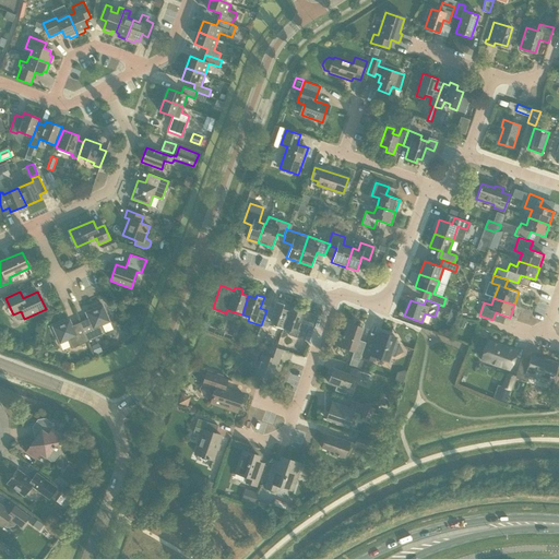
[(275,326),(283,329),(289,310),(282,308),(284,304),(276,301),(272,312),(266,310),(261,325),(268,328),(270,320),(276,322),(275,326)]
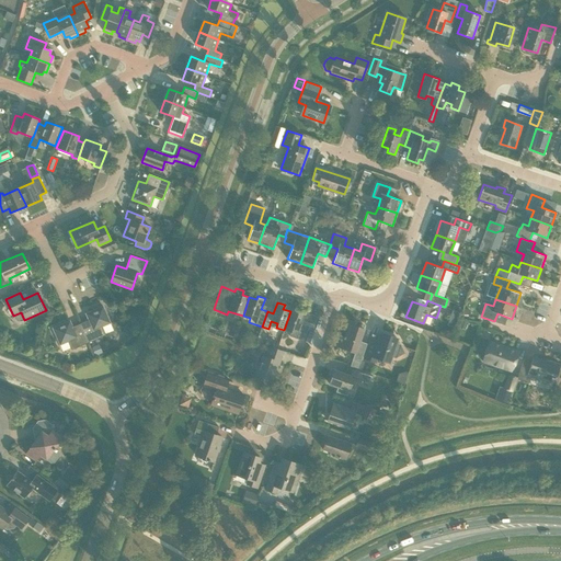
[(80,323),(89,342),(105,335),(102,327),(110,323),(103,306),(86,313),(89,320),(80,323)]
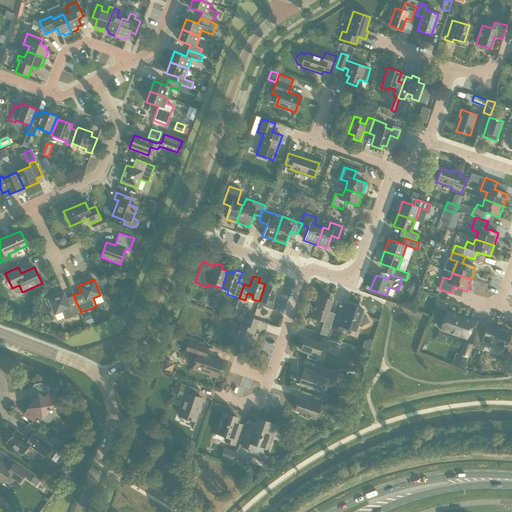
[(271,287),(265,284),(259,301),(265,303),(264,307),(270,308),(270,309),(276,311),(281,297),(276,295),(279,285),(272,283),(271,287)]
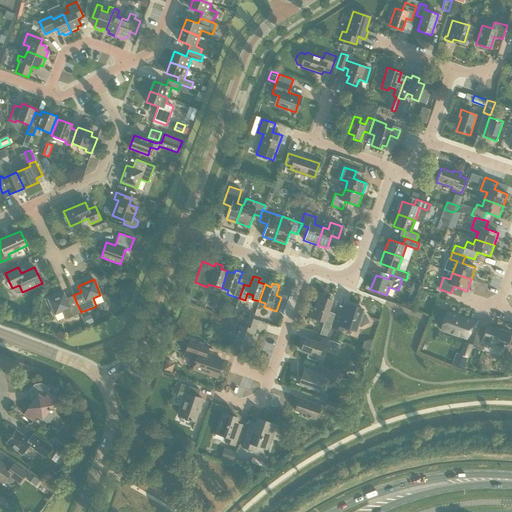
[(65,319),(81,312),(73,295),(66,298),(63,292),(48,299),(55,315),(62,311),(65,319)]
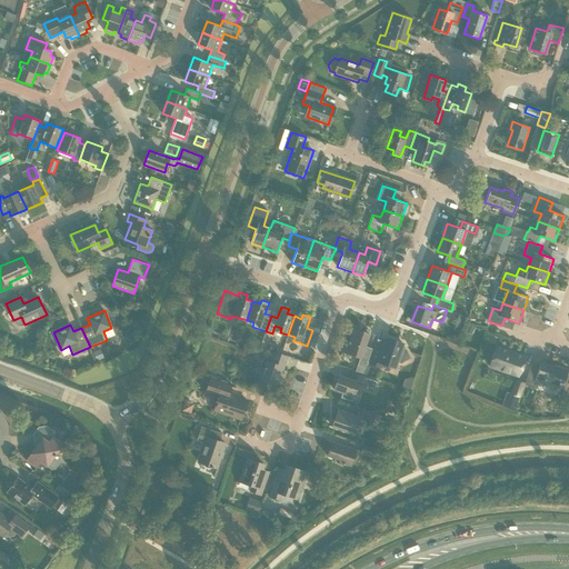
[(366,367),(372,348),(365,346),(369,333),(353,329),(349,341),(348,341),(348,342),(346,341),(342,351),(360,357),(357,365),(366,367)]
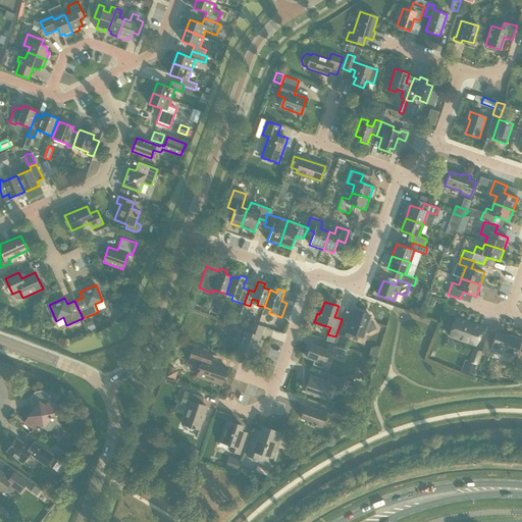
[(368,331),(375,328),(372,321),(368,319),(369,315),(354,310),(350,321),(344,318),(338,333),(348,336),(349,332),(362,336),(364,330),(368,331)]
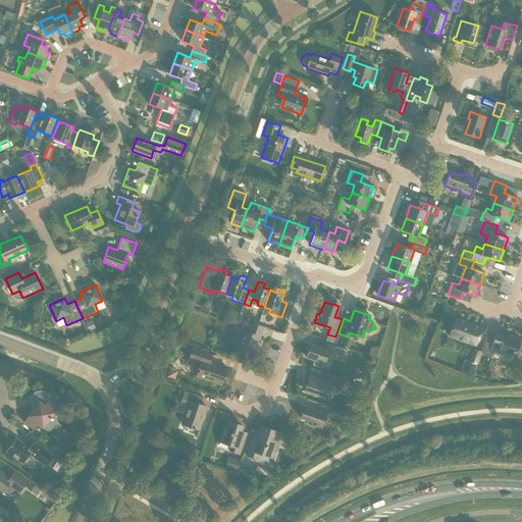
[(474,346),(481,326),(472,323),(472,325),(456,319),(450,336),(474,346)]
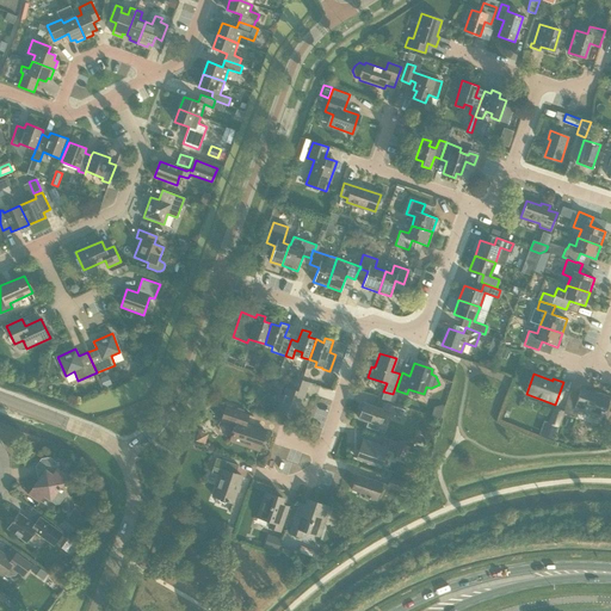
[(112,383),(109,375),(100,378),(104,387),(112,383)]
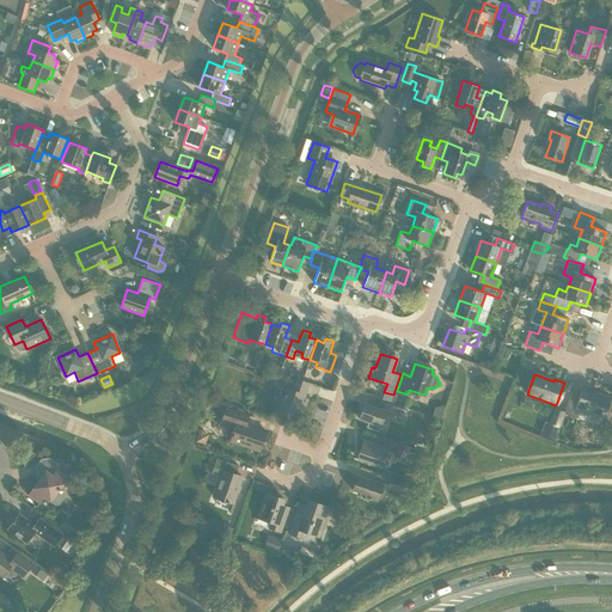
[(305,398),(310,383),(294,378),(289,389),(286,387),(277,410),(286,412),(286,414),(297,417),(304,397),(305,398)]
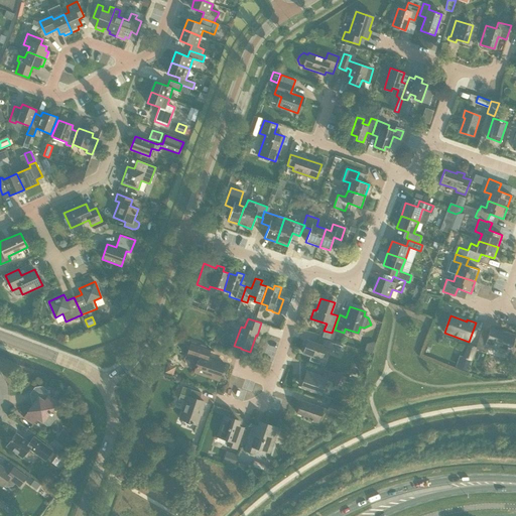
[(511,346),(515,336),(504,332),(503,333),(491,328),(489,334),(481,331),(475,348),(487,352),(488,346),(505,352),(507,345),(511,346)]
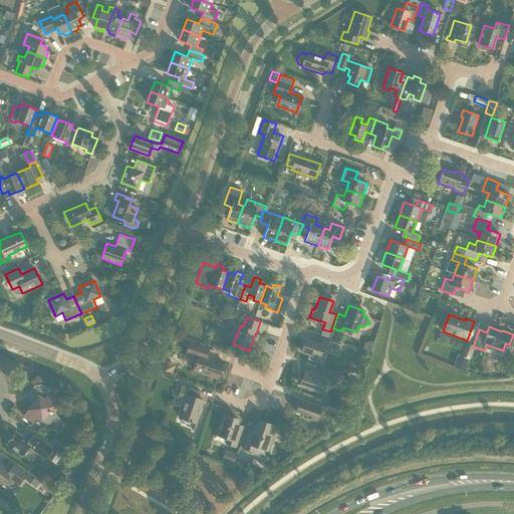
[(339,351),(341,344),(322,338),(320,344),(306,339),(301,351),(319,357),(323,345),(339,351)]
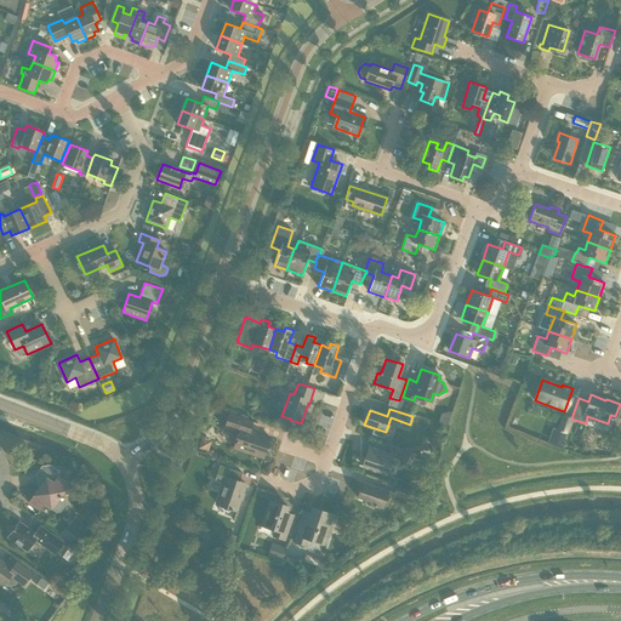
[(262,459),(269,437),(248,429),(251,421),(229,414),(224,427),(239,432),(234,449),(262,459)]
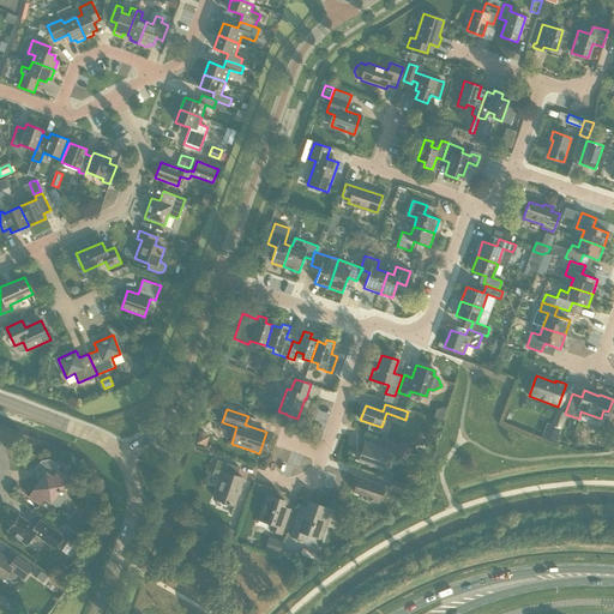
[(560,427),(565,414),(555,410),(551,425),(560,427)]
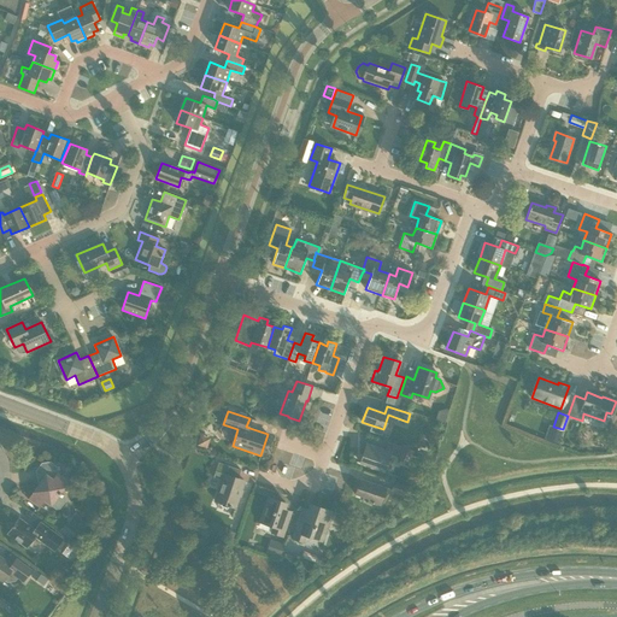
[(404,459),(407,448),(388,441),(385,451),(366,444),(359,462),(385,471),(391,454),(404,459)]
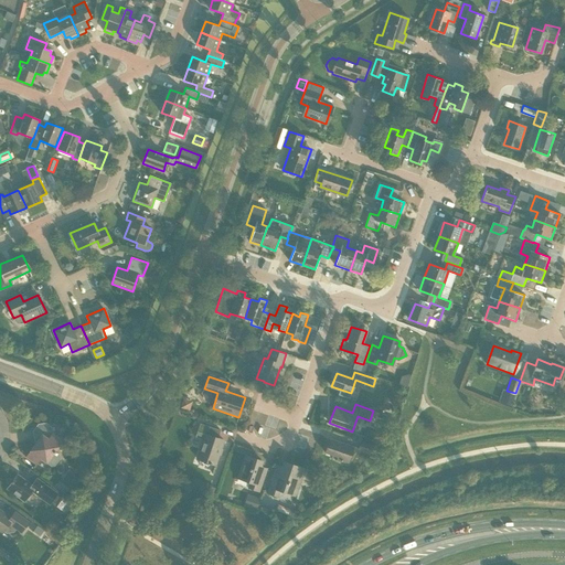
[(45,423),(38,424),(33,430),(34,437),(38,440),(27,456),(36,464),(41,458),(51,466),(54,466),(60,458),(60,455),(54,451),(62,440),(53,434),(52,427),(45,423)]
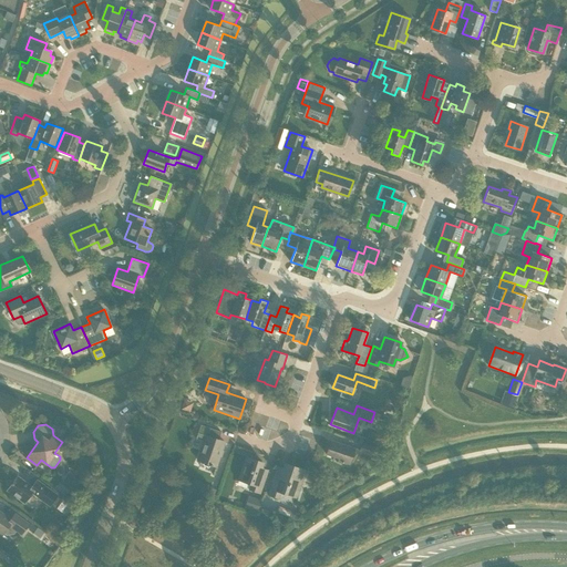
[(216,466),(224,442),(218,440),(220,432),(200,424),(196,439),(204,441),(197,461),(216,466)]
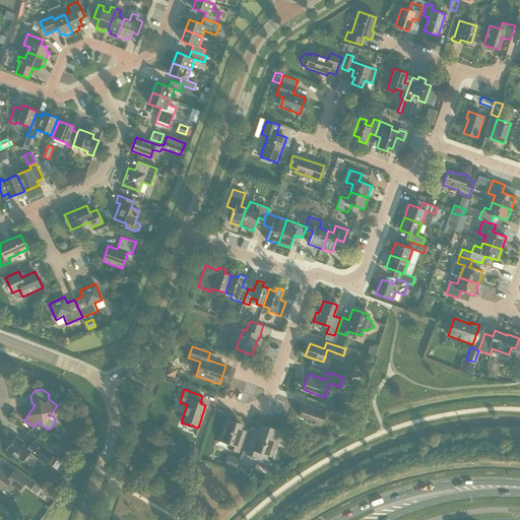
[(320,426),(325,411),(304,403),(299,416),(311,420),(310,423),(320,426)]
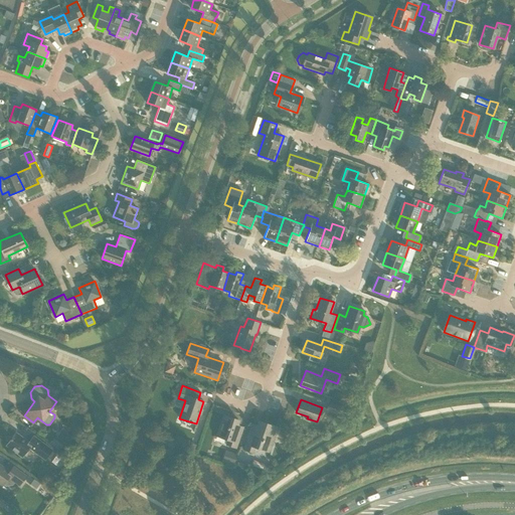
[(338,412),(340,406),(329,402),(327,408),(338,412)]
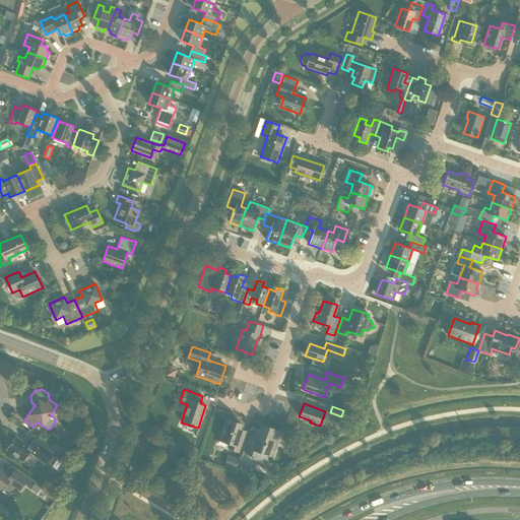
[(238,452),(243,436),(237,434),(241,424),(225,418),(218,440),(231,444),(229,449),(238,452)]
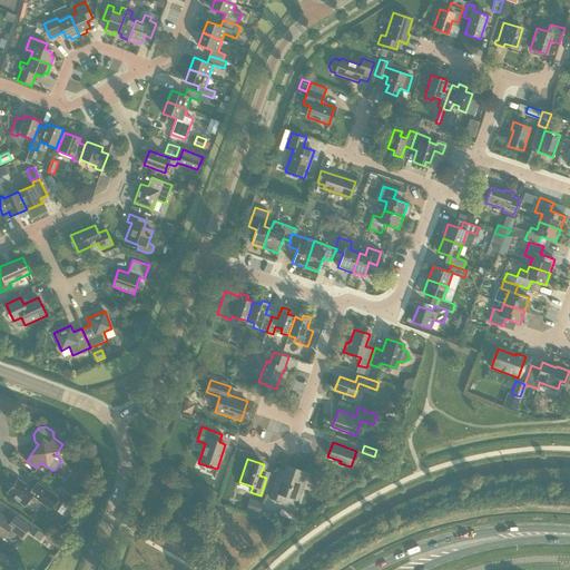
[(297,500),(306,472),(288,467),(284,480),(276,477),(269,497),(279,501),(282,494),(297,500)]
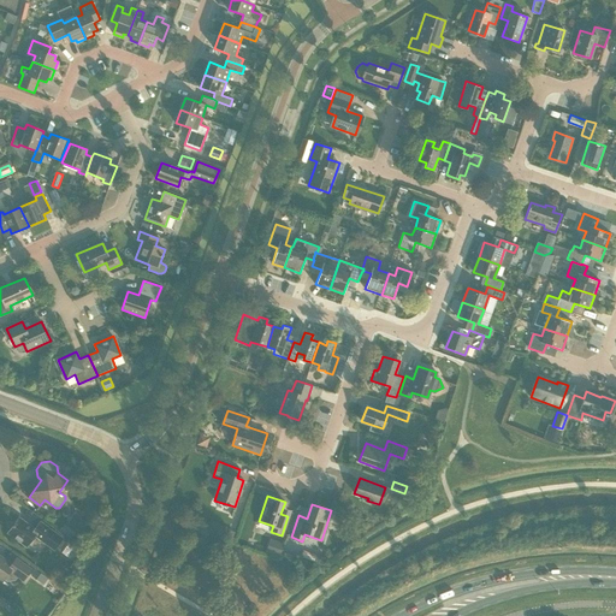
[(35,528),(19,517),(17,520),(17,525),(16,525),(16,523),(12,525),(10,526),(10,529),(7,533),(27,546),(34,535),(46,544),(54,532),(40,521),(35,528)]
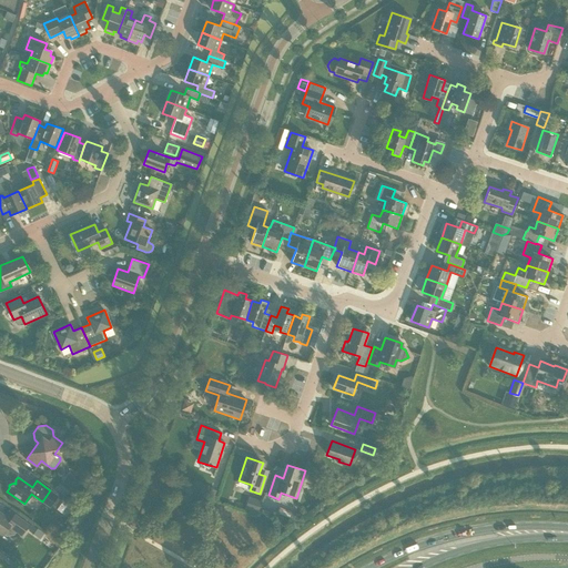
[(257,514),(262,500),(250,497),(245,509),(257,514)]
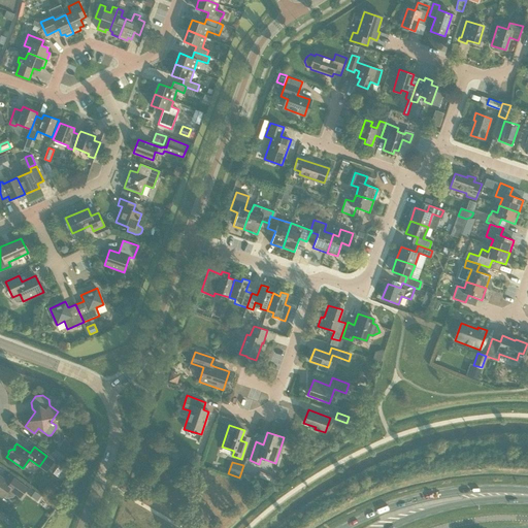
[(6,498),(13,497),(15,494),(20,497),(27,488),(13,477),(9,484),(0,476),(0,496),(2,498),(3,496),(6,498)]
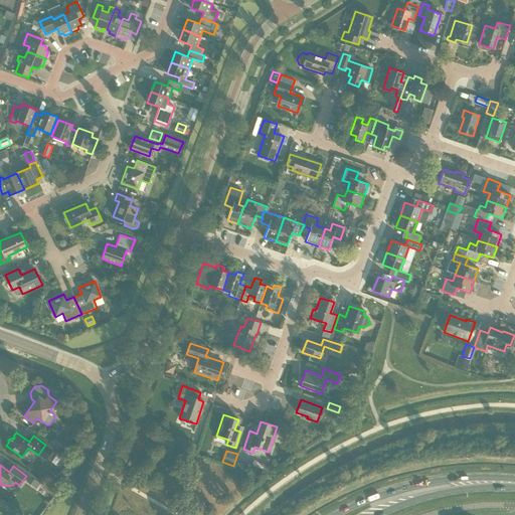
[(40,483),(30,476),(26,482),(36,489),(40,483)]
